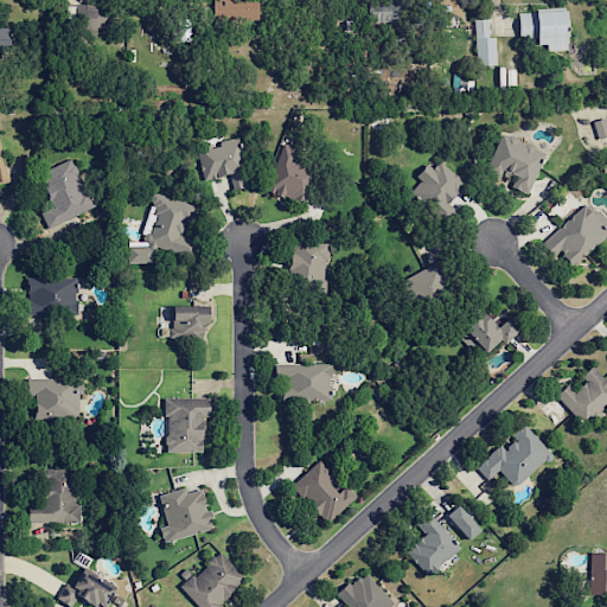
[(257,20),(257,0),(212,0),(211,19),(257,20)]
